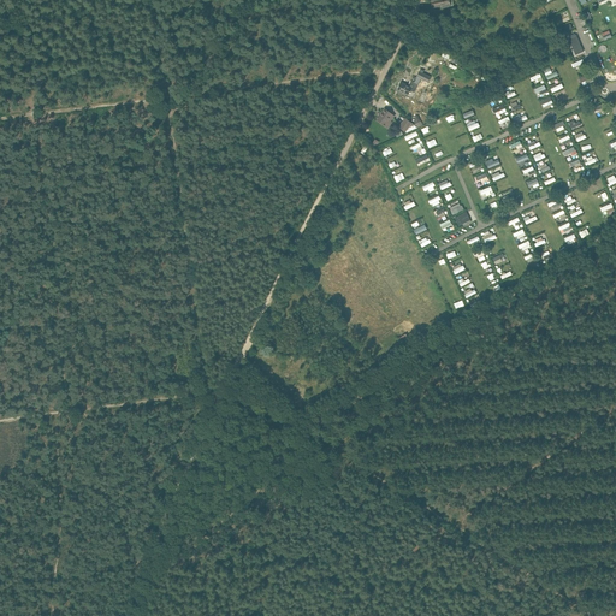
[(600,34),(604,41),(611,37),(608,30),(600,34)]
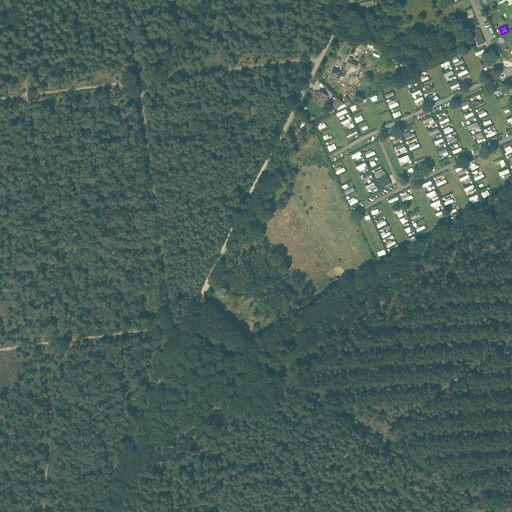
[(478,28),(471,30),(477,46),(484,43),(478,28)]
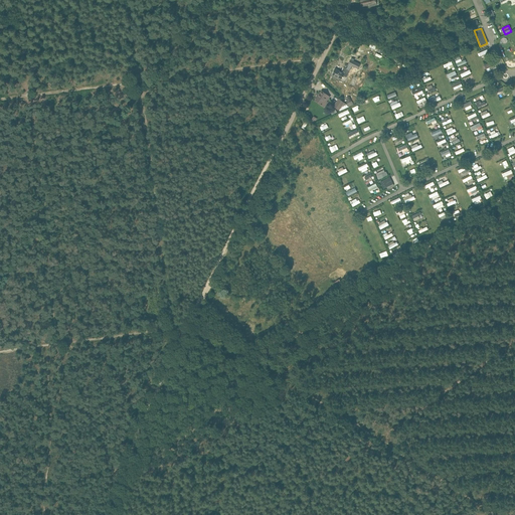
[(455,60),(458,66),(466,63),(464,59),(461,60),(461,58),(455,60)]
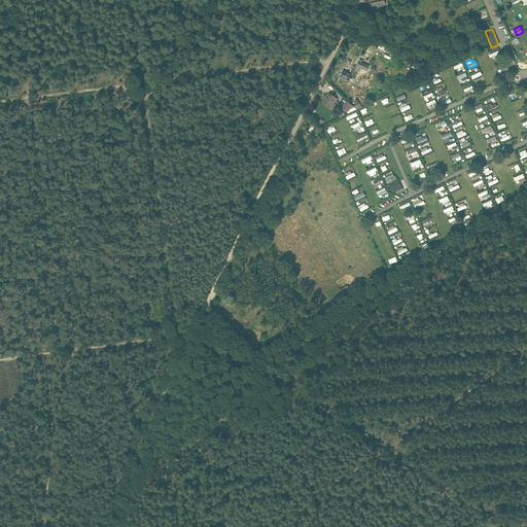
[(359,61),(355,70),(351,69),(349,73),(343,70),(340,77),(349,81),(351,77),(354,79),(360,67),(366,71),(369,66),(359,61)]
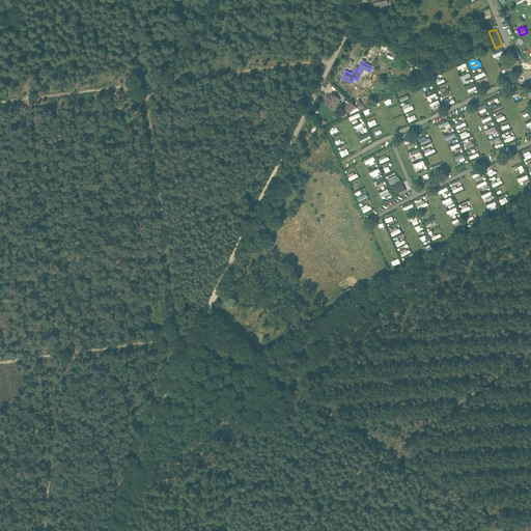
[(460,80),(465,80),(465,82),(472,82),(471,74),(459,75),(460,80)]
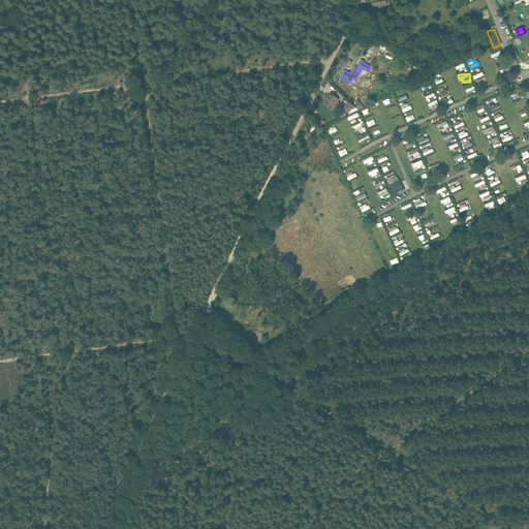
[(473,83),(462,86),(464,92),(475,89),(473,83)]
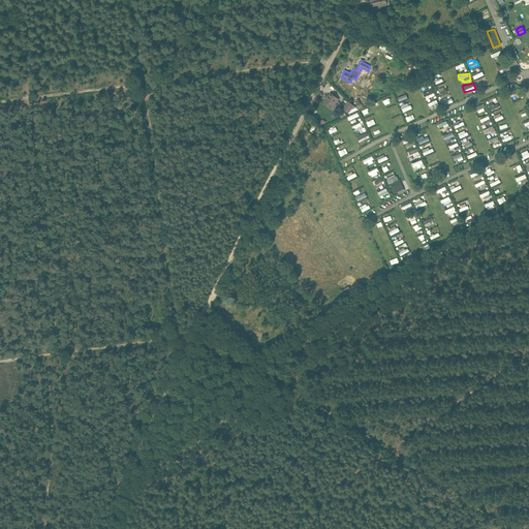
[(425,100),(435,96),(432,90),(423,93),(425,100)]
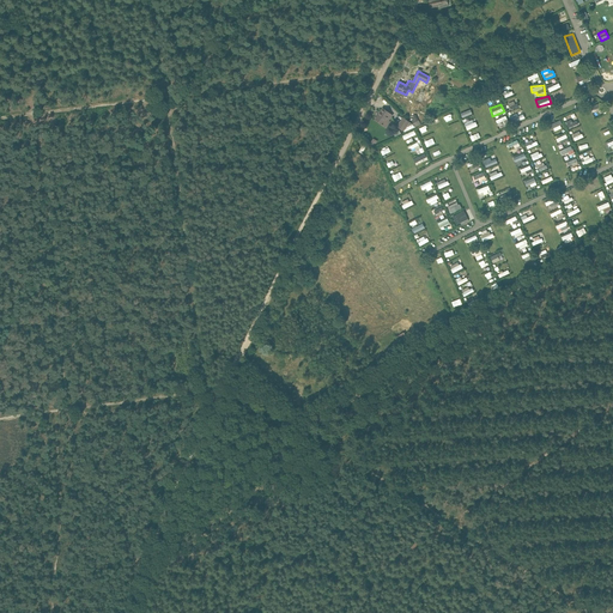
[(393,115),(387,110),(383,109),(375,120),(384,126),(393,115)]
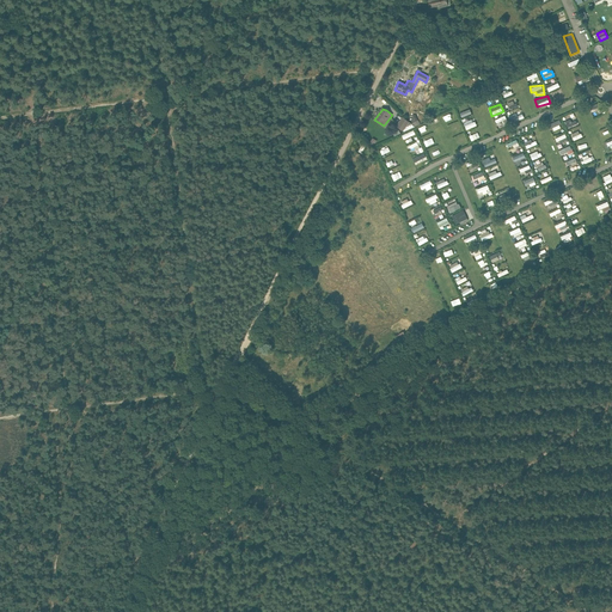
[(522,114),(516,116),(515,114),(509,116),(512,123),(524,118),(522,114)]
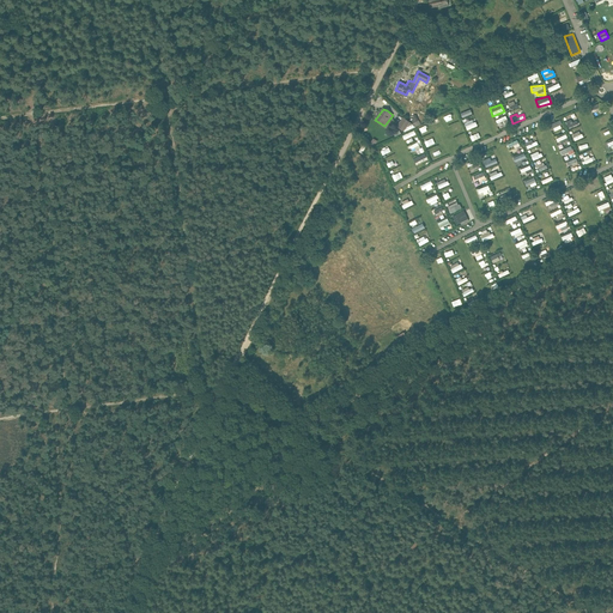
[(416,127),(410,122),(404,117),(396,126),(405,132),(416,127)]
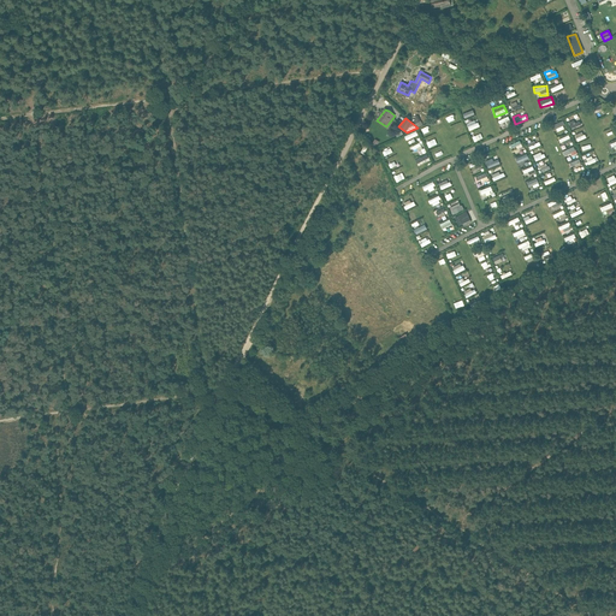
[(478,123),(475,123),(474,120),(466,123),(468,130),(479,128),(478,123)]
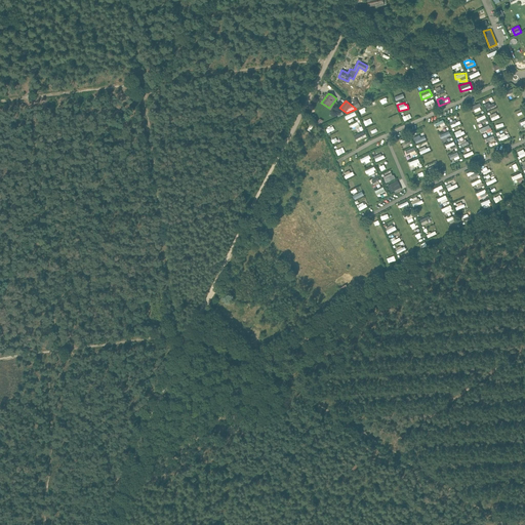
[(479,107),(481,106),(479,103),(470,107),(471,111),(474,110),(475,113),(481,110),(479,107)]
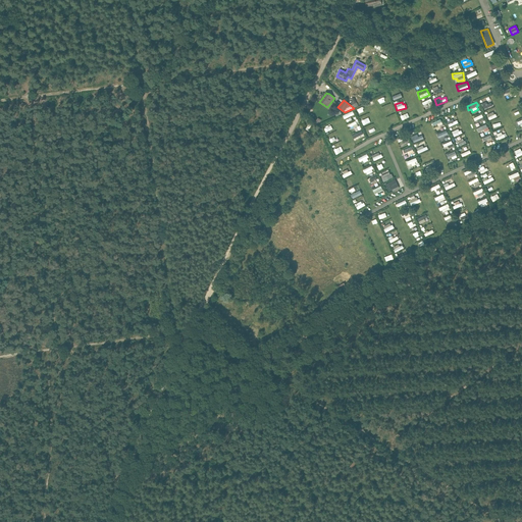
[(344,119),(354,115),(353,111),(343,115),(344,119)]
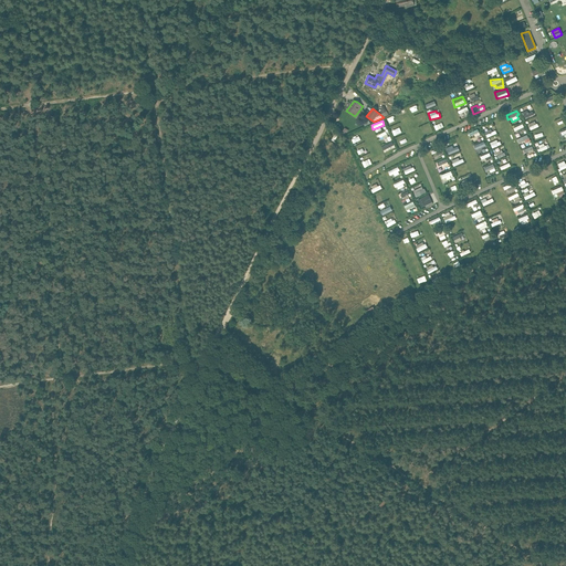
[(537,127),(534,121),(527,124),(531,130),(537,127)]
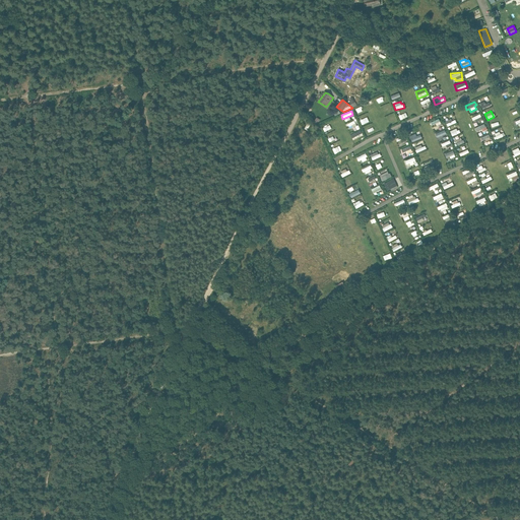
[(430,122),(432,127),(441,123),(439,118),(430,122)]
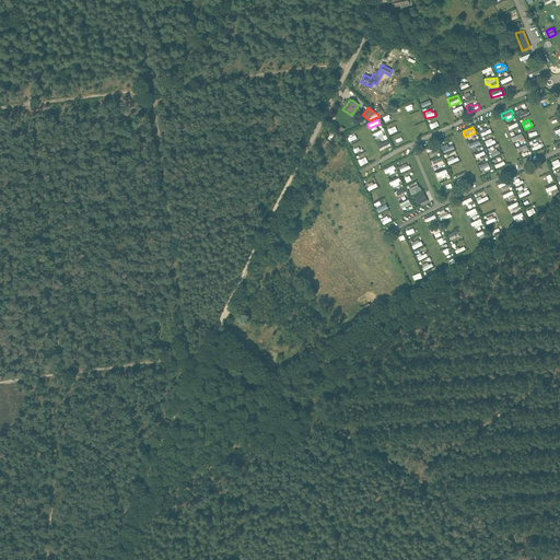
[(520,141),(524,139),(521,132),(511,138),(513,141),(518,139),(520,141)]
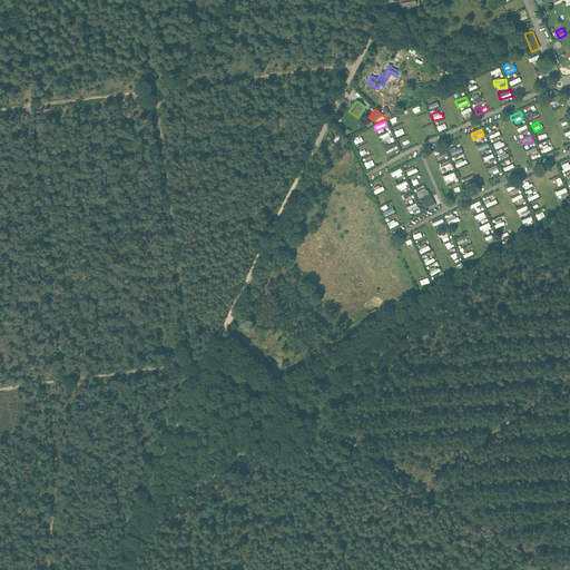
[(493,144),(495,149),(503,146),(501,140),(493,144)]
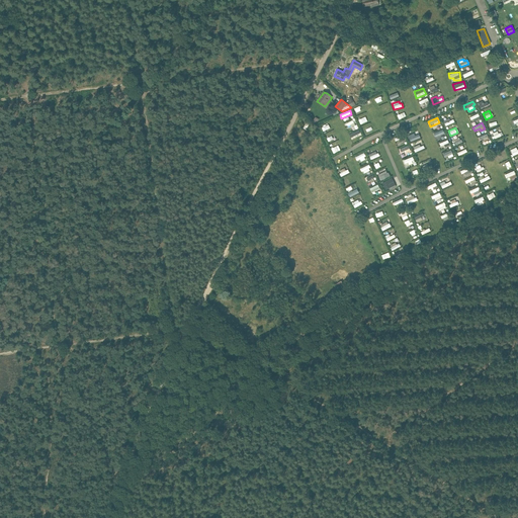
[(420,138),(419,134),(414,136),(413,133),(408,136),(411,142),(420,138)]
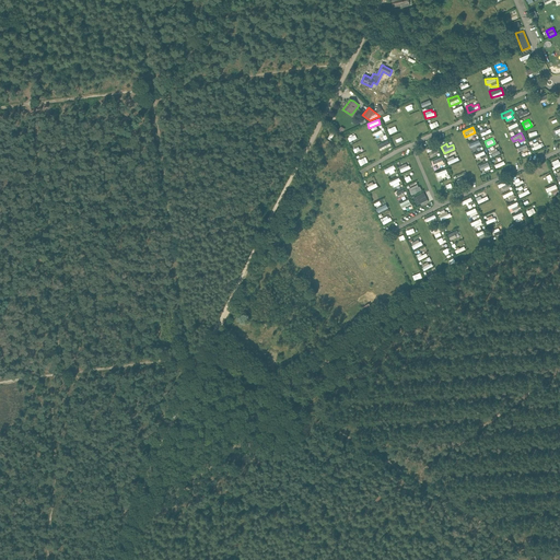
[(441,158),(431,161),(434,170),(444,165),(441,158)]
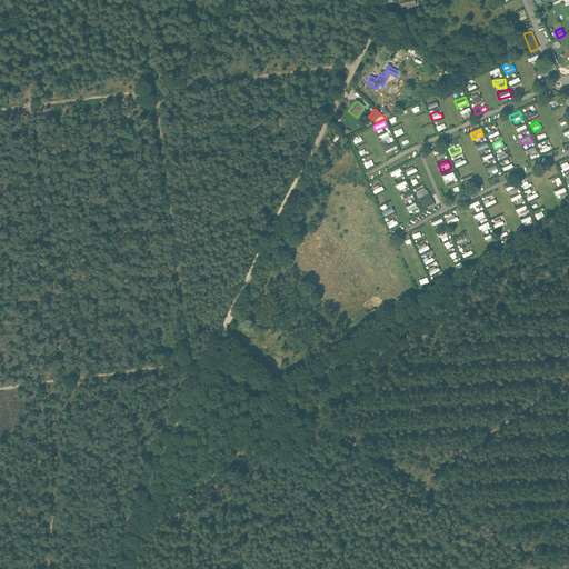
[(488,172),(491,171),(492,173),(498,171),(496,165),(486,169),(488,172)]
